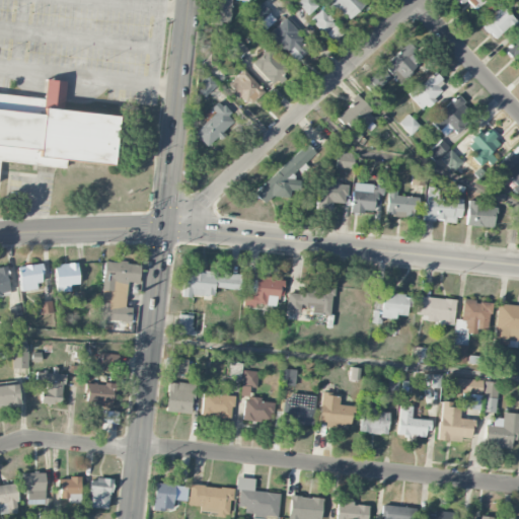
[(231,0),(212,0),(212,23),(230,24),(231,0)]
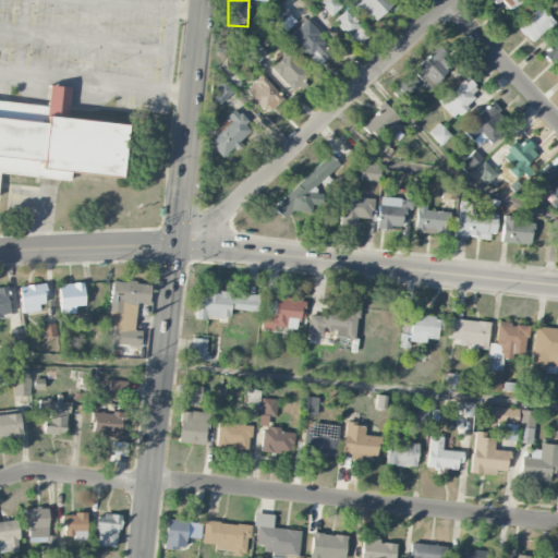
[(320,0),(319,1),(328,16),(341,9),(336,0),(320,0)]
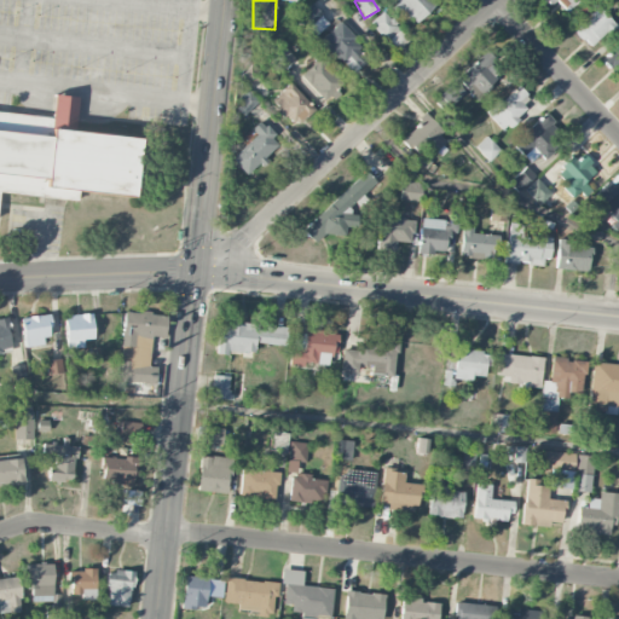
[(438,3),(435,0),(394,0),(393,3),(414,25),(438,3)]
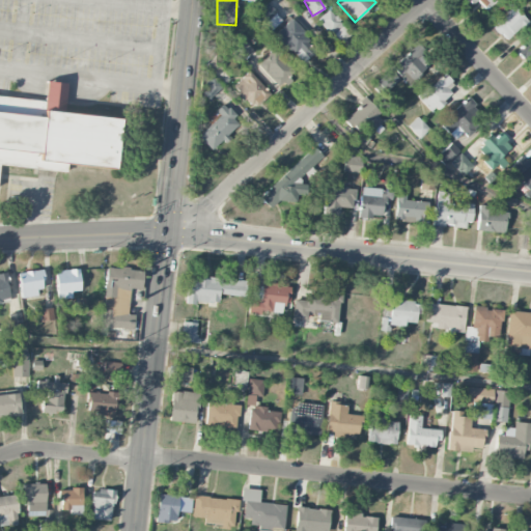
[(466,0),(472,5),(476,1),(484,9),(494,0),(466,0)]
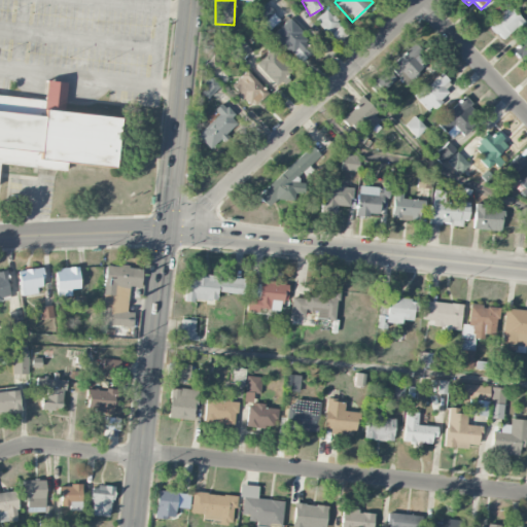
[(280,21),(266,4),(253,15),(268,31),(280,21)]
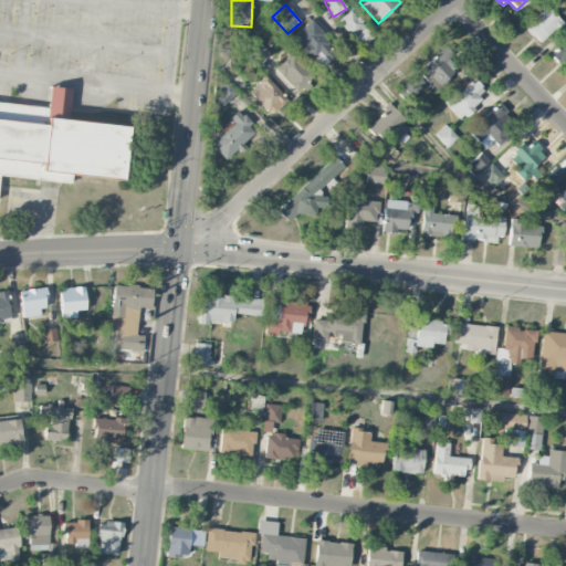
[(563,23),(547,8),(525,29),(540,44),(563,23)]
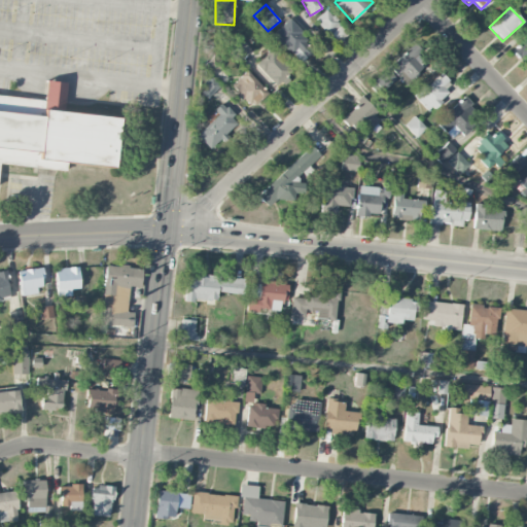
[(339,43),(348,33),(325,10),(315,21),(339,43)]
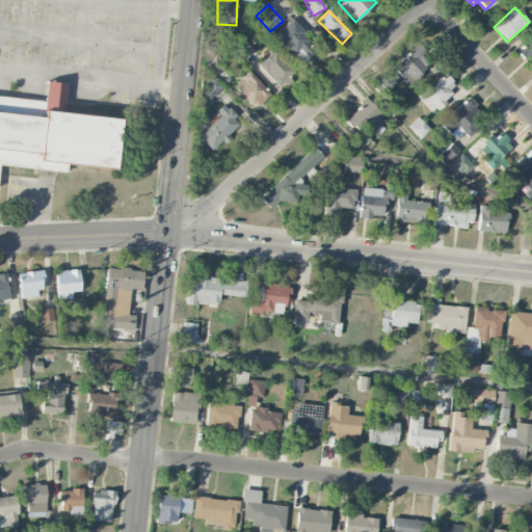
[(319,49),(292,19),(274,35),(301,64),(319,49)]
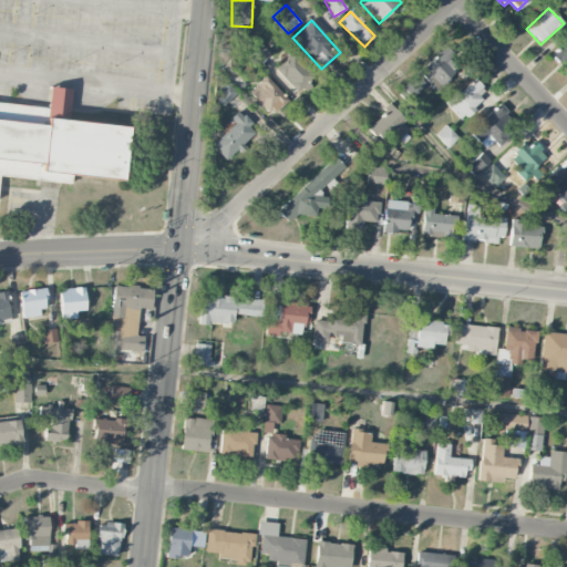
[(247,49),(261,63),(271,53),(257,39),(247,49)]
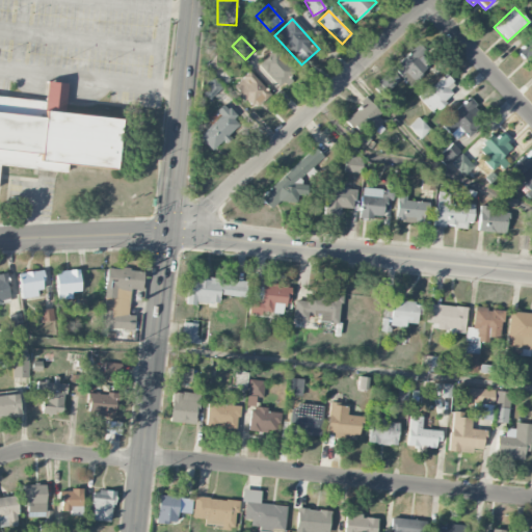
[(378,81),(389,90),(402,78),(408,86),(430,65),(414,48),(378,81)]
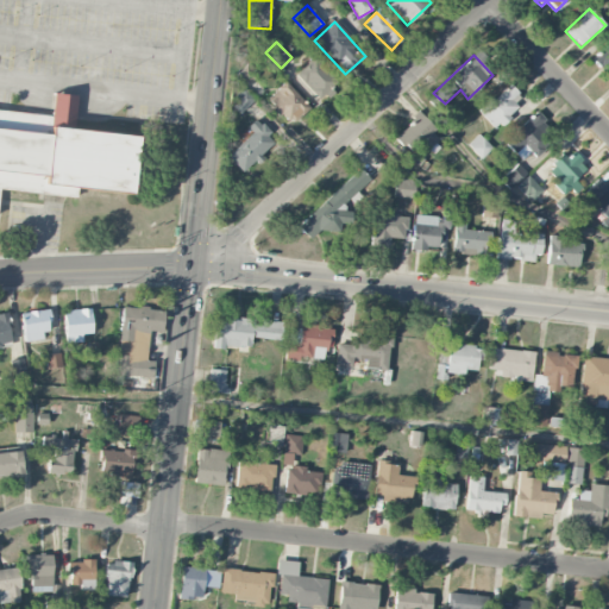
[(319,101),(338,83),(314,57),(295,75),(319,101)]
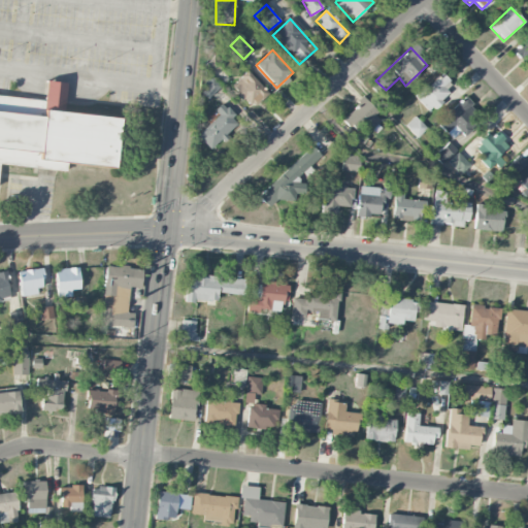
[(205,66),(215,74),(226,63),(217,54),(205,66)]
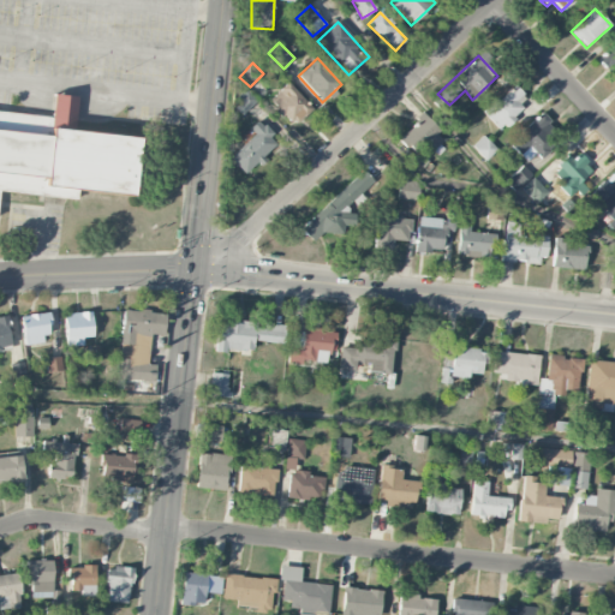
[(311,107),(288,83),(269,101),(292,125),(311,107)]
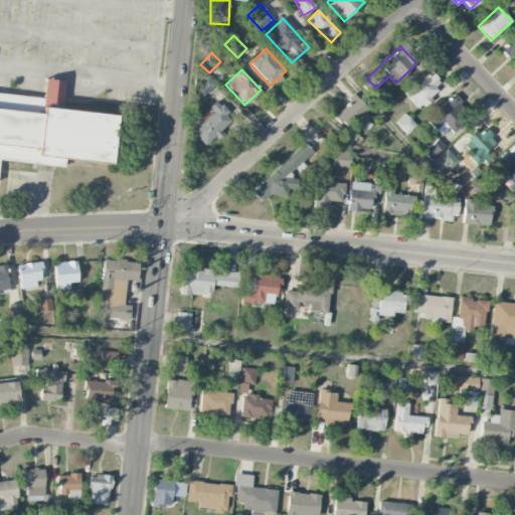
[(419,110),(439,91),(435,86),(440,80),(431,70),(405,95),(419,110)]
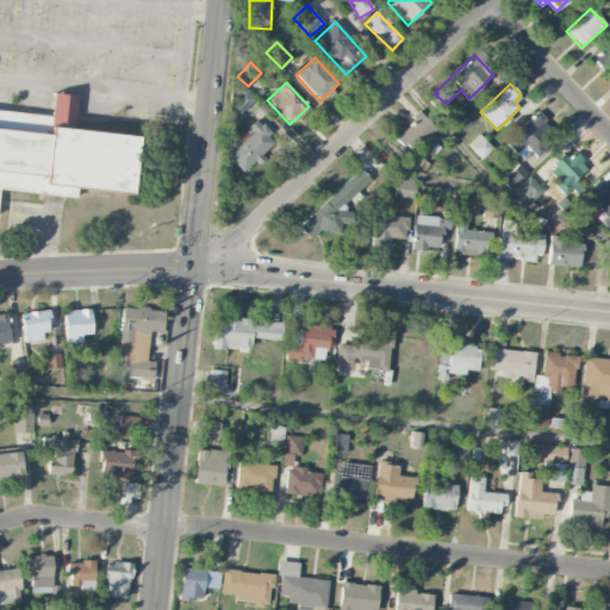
[(255,99),(244,88),(232,100),(243,111),(255,99)]
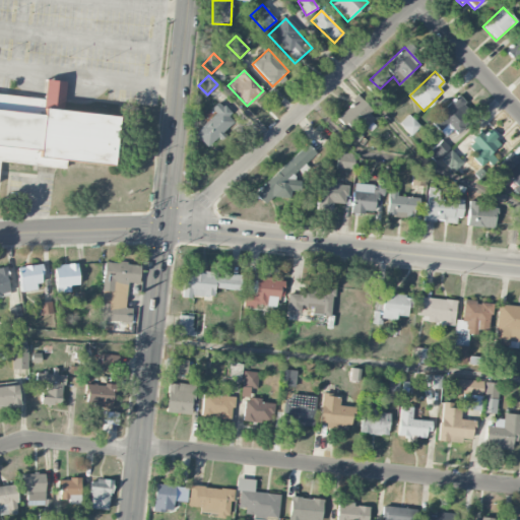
[(0,161),(64,170),(65,160),(112,166),(118,117),(62,110),(65,82),(45,79),(43,99),(0,93),(0,161)]
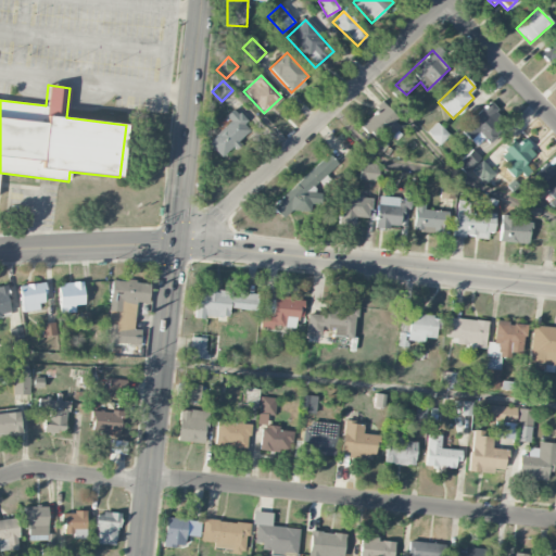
[(477,147),(483,139),(487,141),(508,118),(490,101),(460,131),(477,147)]
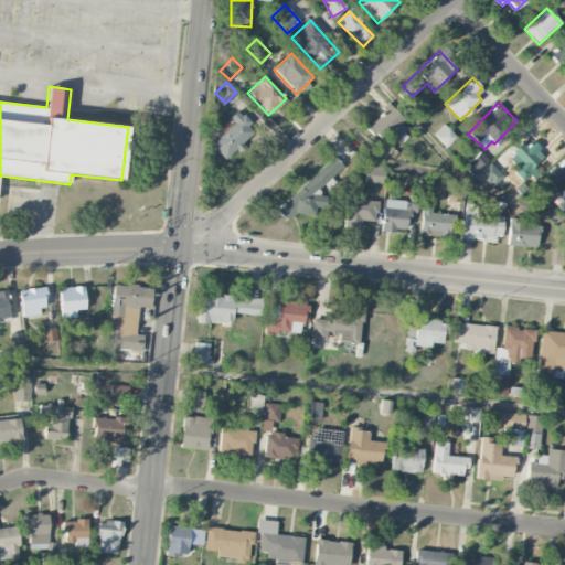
[(395,142),(409,127),(388,106),(366,127),(381,142),(387,135),(395,142)]
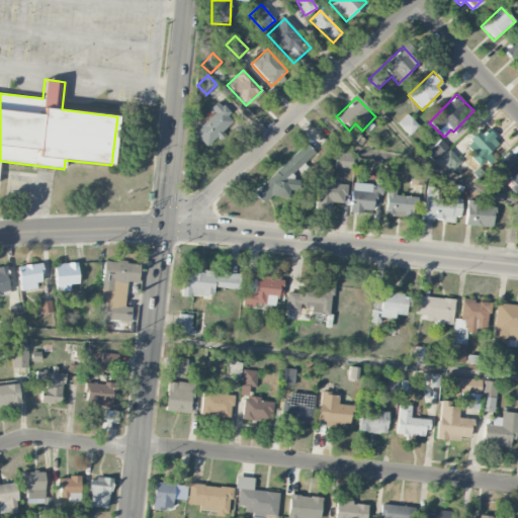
[(209,108),(214,113),(192,133),(205,147),(236,121),(218,101),(209,108)]
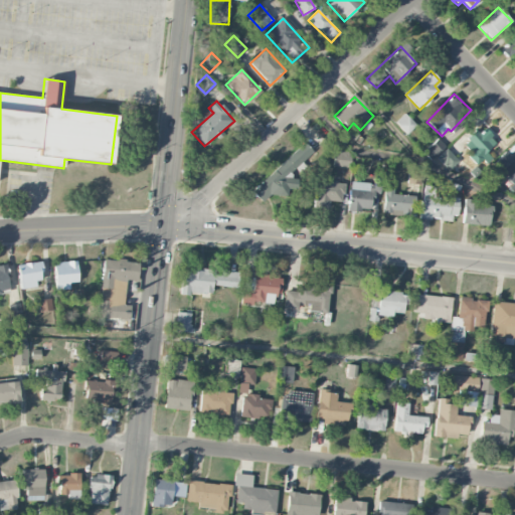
[(407,134),(415,126),(404,115),(395,123),(407,134)]
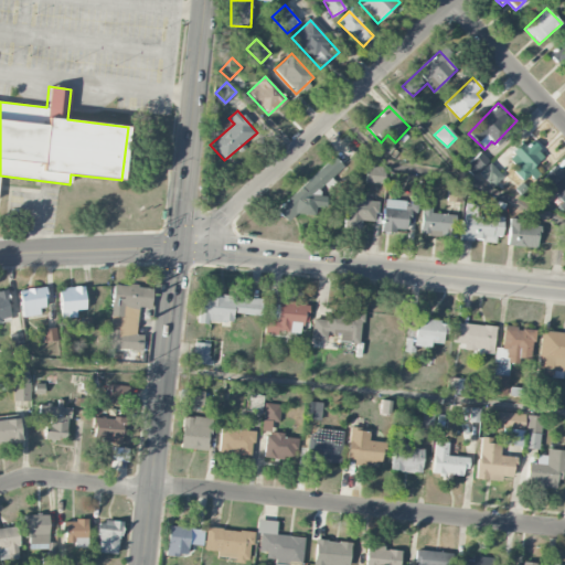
[(508,158),(516,168),(513,171),(521,180),(546,157),(529,139),(508,158)]
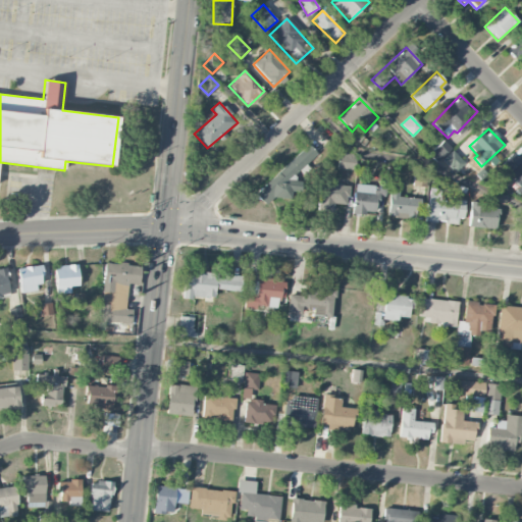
[(452,149),(444,141),(429,154),(436,162),(452,149)]
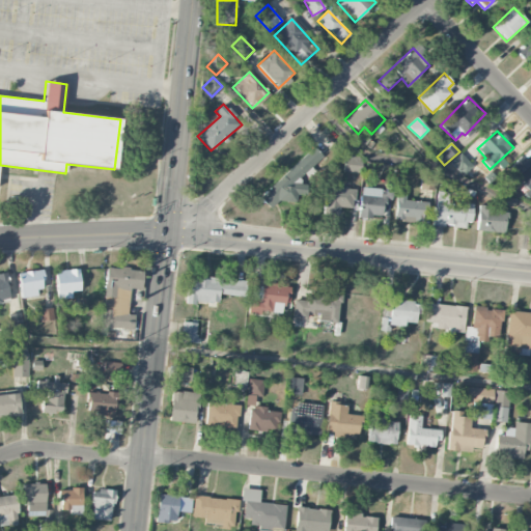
[(271,210),(285,196),(291,203),(307,189),(300,180),(324,159),(313,147),(259,197),(271,210)]
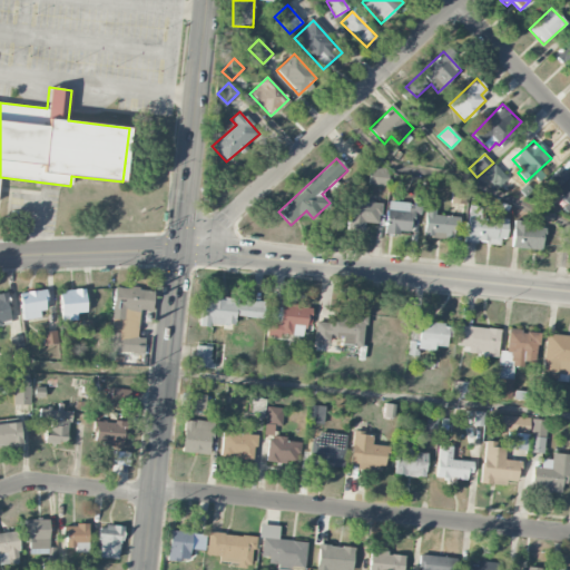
[(507,178),(494,165),(483,174),(497,188),(507,178)]
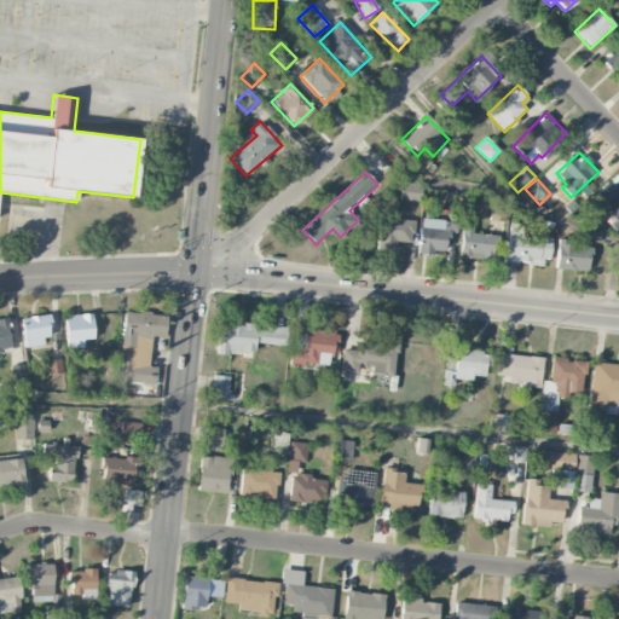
[(422,183),(401,180),(399,200),(420,202),(422,183)]
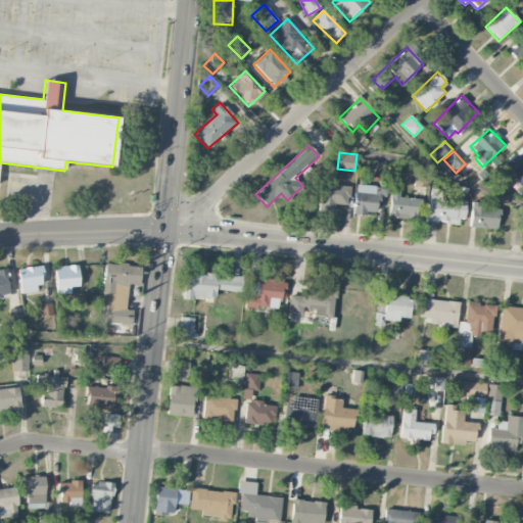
[(428,186),(428,172),(415,172),(415,186),(428,186)]
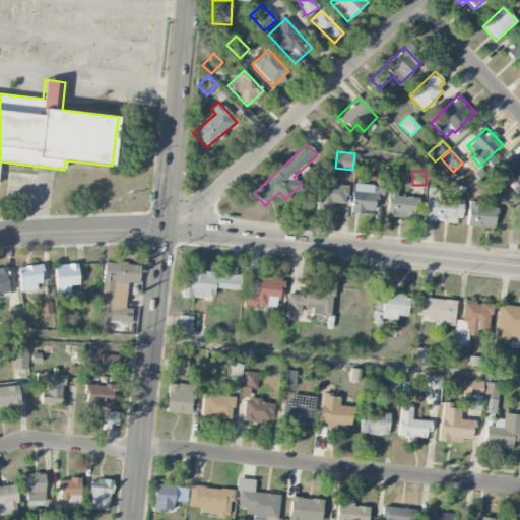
[(332,202),(345,204),(347,185),(320,183),(318,209),(331,211),(332,202)]
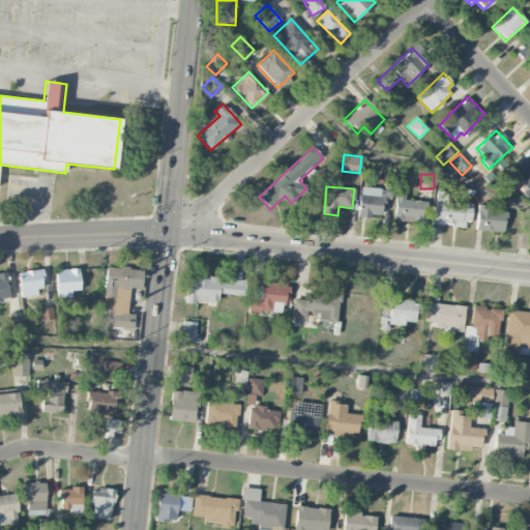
[(422,201),(405,200),(406,187),(396,187),(394,221),(421,222),(422,201)]
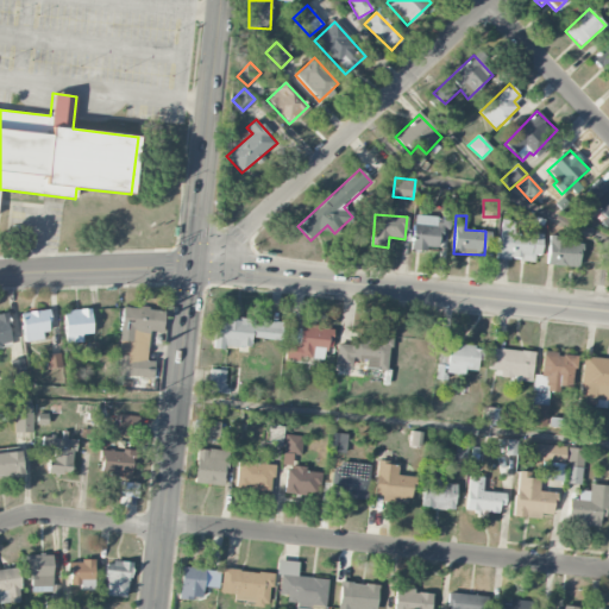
[(540,236),(514,233),(514,220),(501,219),(497,258),(538,262),(540,236)]
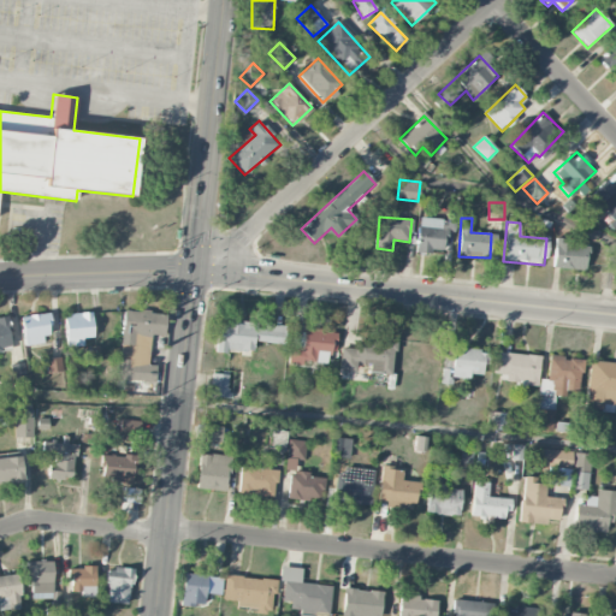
[(587,244),(555,241),(552,267),(585,271),(587,244)]
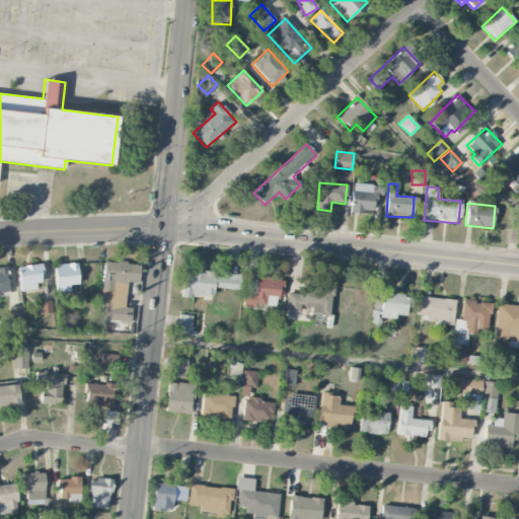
[(99,321),(130,323),(131,308),(125,307),(127,283),(138,284),(140,264),(103,262),(99,321)]
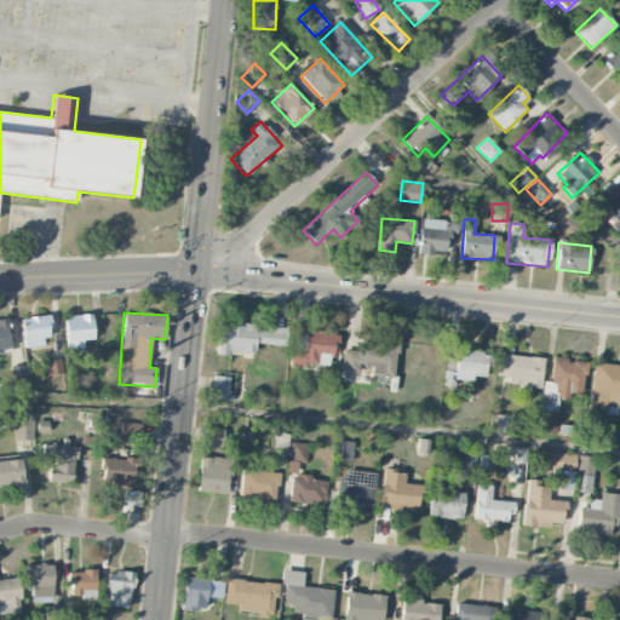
[(44,346),(42,338),(52,338),(50,315),(21,319),(24,348),(44,346)]
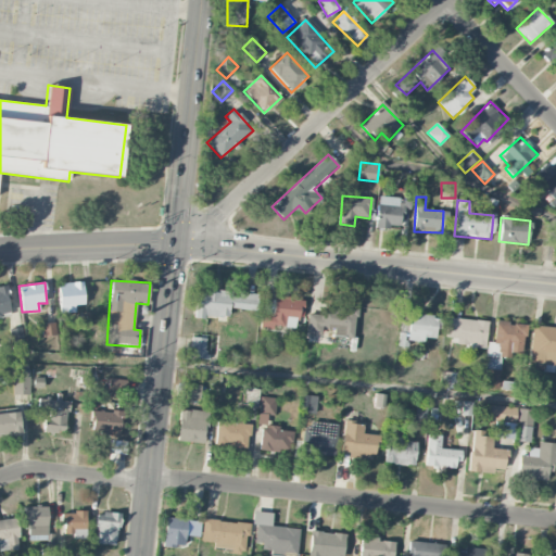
[(75,313),(75,305),(84,305),(83,283),(59,283),(59,313),(75,313)]
